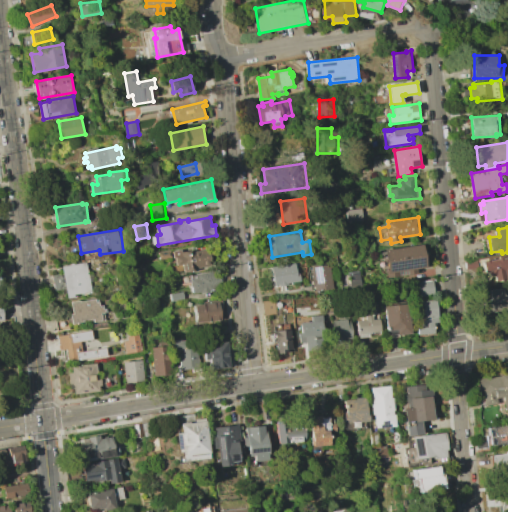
[(423,244),(427,267),(418,269),(418,273),(390,277),(385,250),(423,244)]
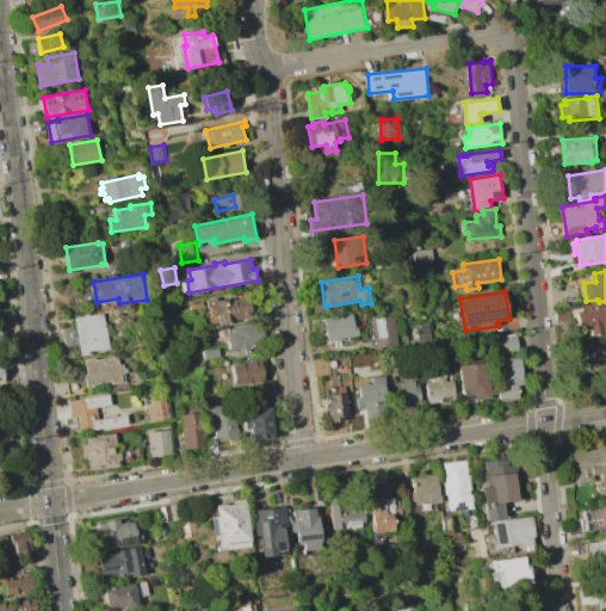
[(220,298),(220,301),(235,298),(236,300),(251,297),(254,316),(240,319),(240,322),(222,325),(221,315),(214,316),(211,308),(210,308),(209,300),(220,298)]
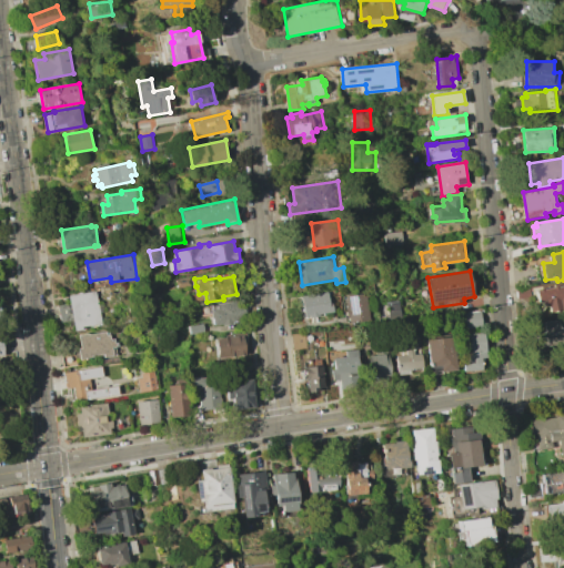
[(191,277),(192,285),(179,287),(178,280),(191,277)]
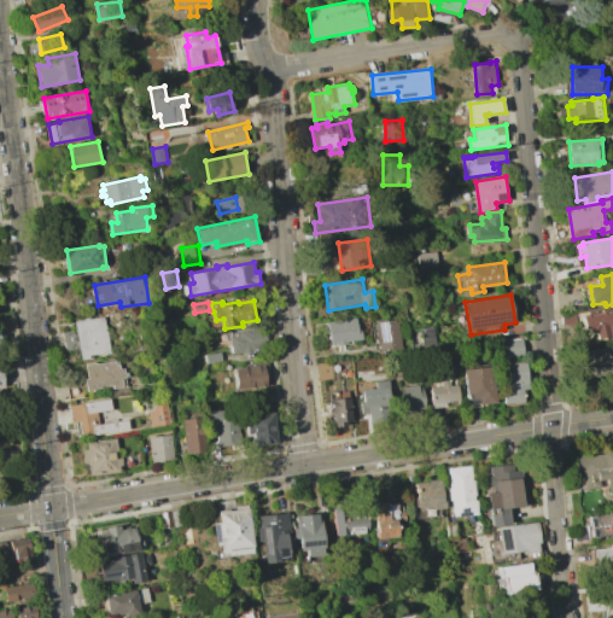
[(583,316),(612,310),(612,336),(599,339),(597,331),(587,333),(583,316)]
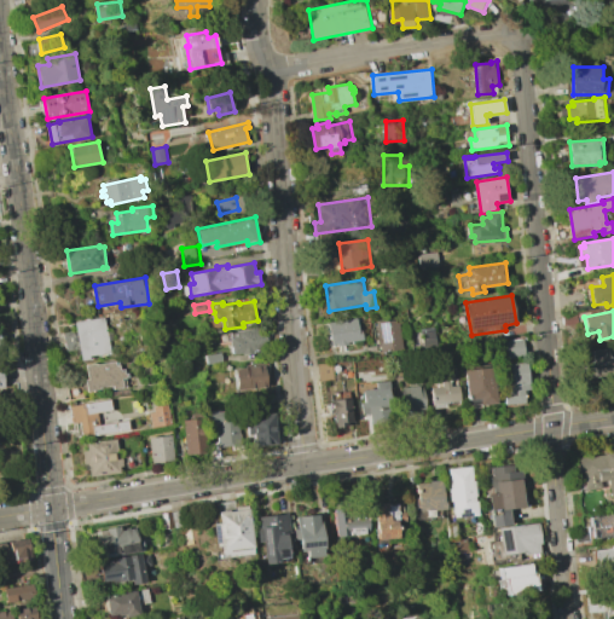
[(579,314),(580,324),(566,325),(565,316),(579,314)]
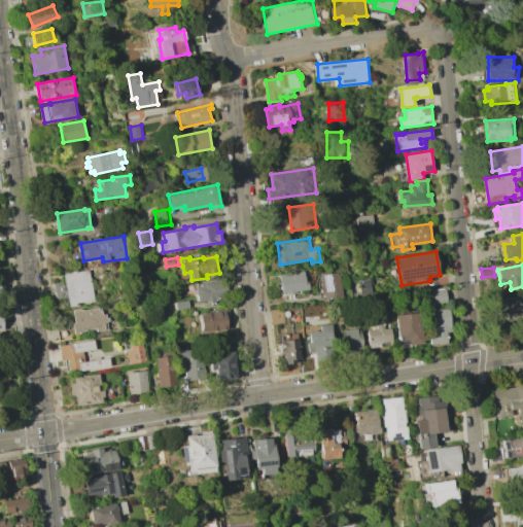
[(65,275),(74,273),(74,272),(77,271),(77,273),(91,271),(96,301),(77,303),(77,306),(70,307),(65,275)]
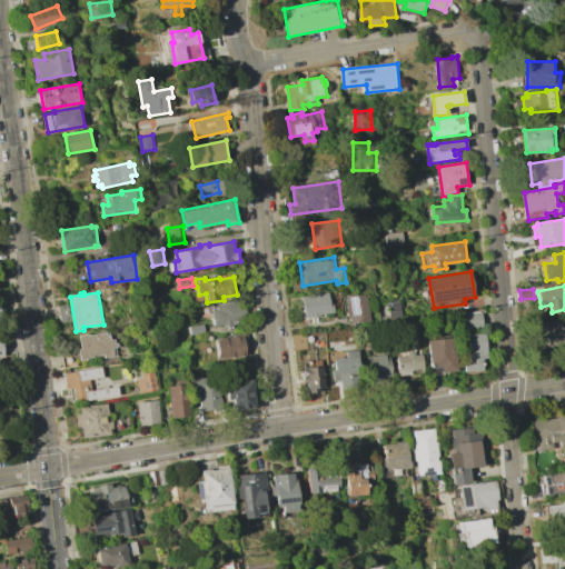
[(331,292),(333,301),(335,300),(336,311),(329,312),(329,315),(314,318),(313,316),(307,317),(304,296),(331,292)]
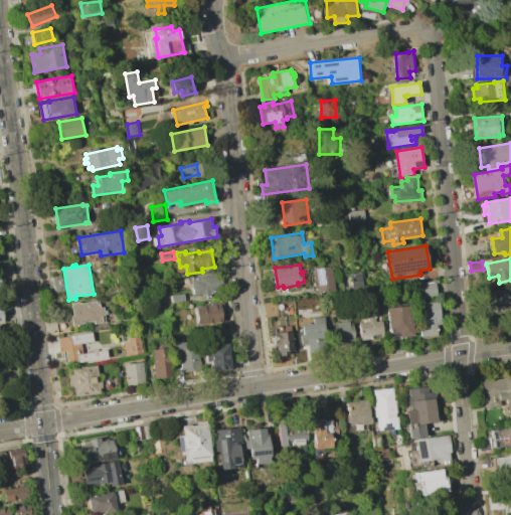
[(317,281),(315,269),(333,266),(336,290),(318,293),(317,284),(315,284),(314,281),(317,281)]
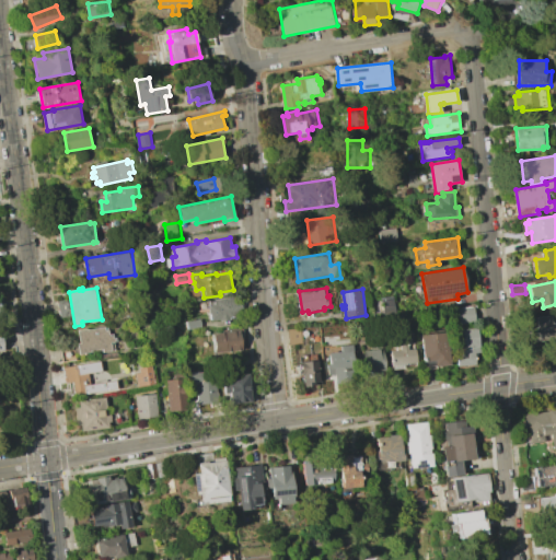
[(395,295),(397,313),(385,315),(382,298),(395,295)]
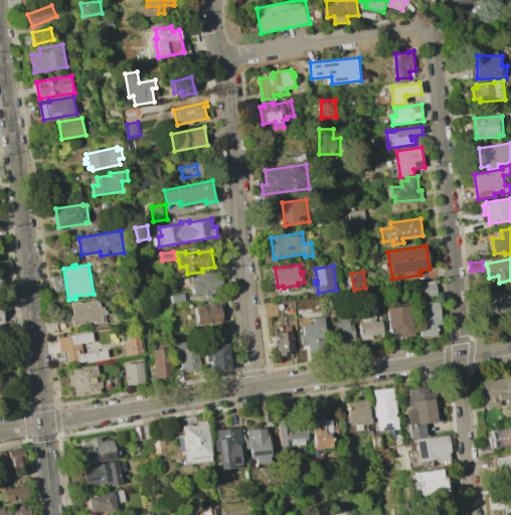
[(221,273),(224,291),(212,292),(213,294),(202,295),(202,294),(195,295),(192,277),(221,273)]
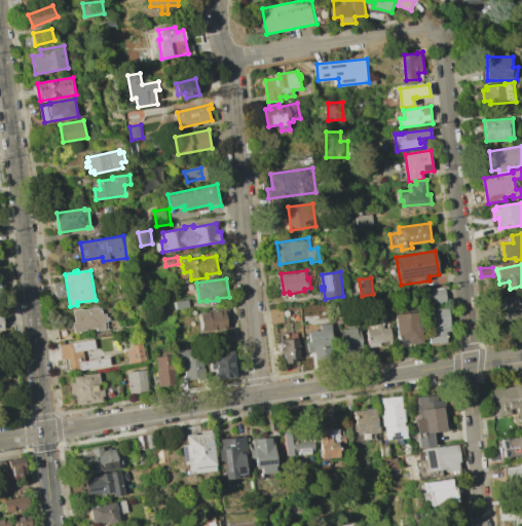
[(447,289),(448,303),(432,304),(431,290),(447,289)]
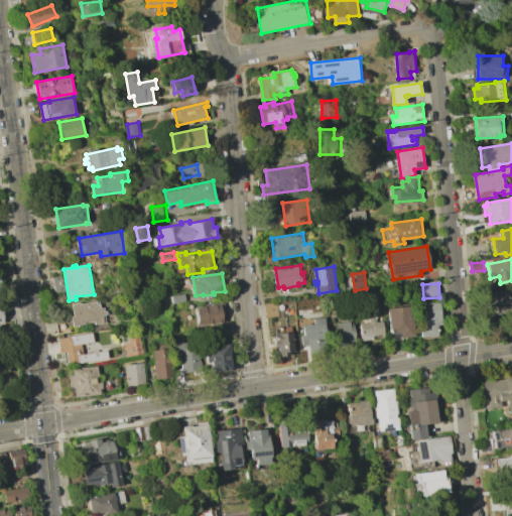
[(511,312),(489,315),(486,293),(511,289),(511,312)]
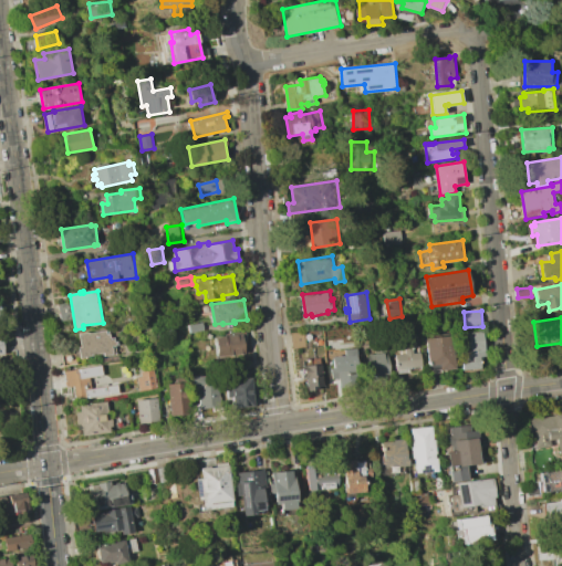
[(205,323),(207,331),(193,333),(190,325),(205,323)]
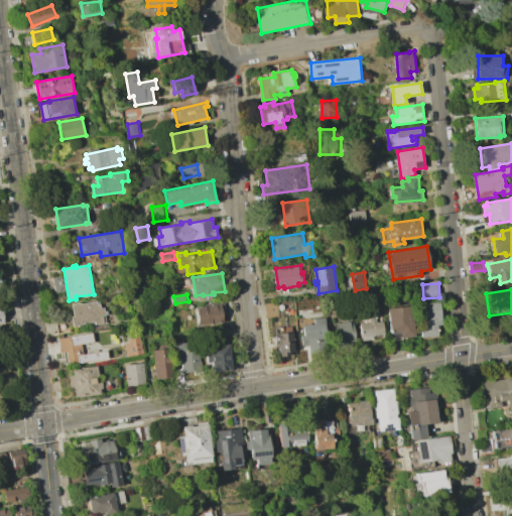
[(75,316),(73,304),(82,302),(82,304),(98,301),(99,304),(102,303),(102,307),(106,307),(106,311),(108,310),(109,314),(103,315),(105,324),(97,325),(96,320),(85,323),(85,325),(74,326),(73,316),(75,316)]
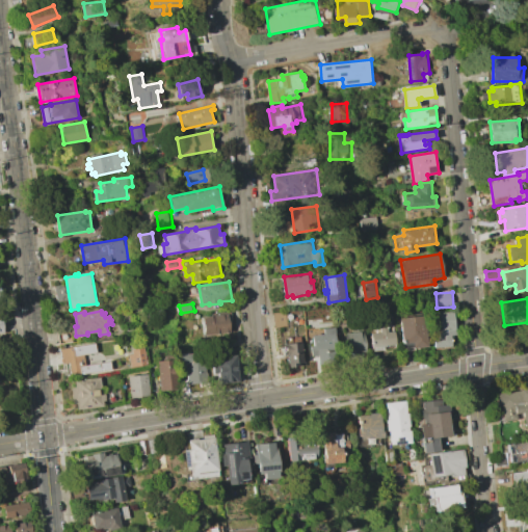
[(203,317),(220,315),(220,313),(232,312),(234,330),(232,330),(232,331),(205,336),(203,317)]
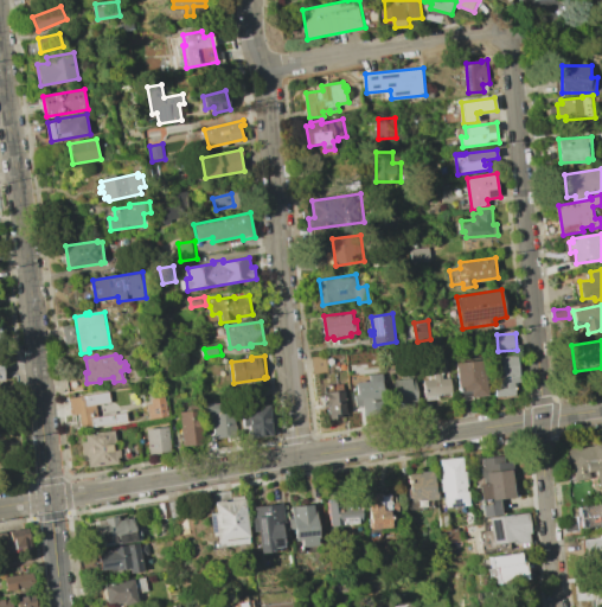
[(519,356),(522,383),(516,383),(517,395),(495,396),(495,385),(497,385),(495,377),(492,378),(490,358),(519,356)]
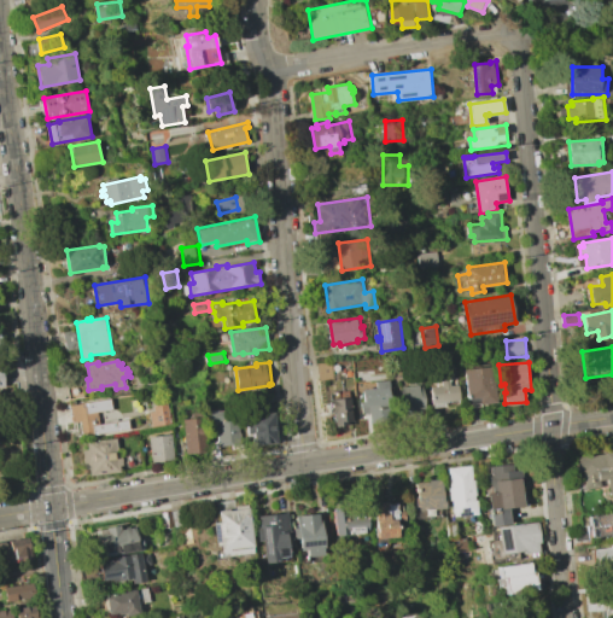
[(320,365),(334,363),(336,380),(322,382),(320,365)]
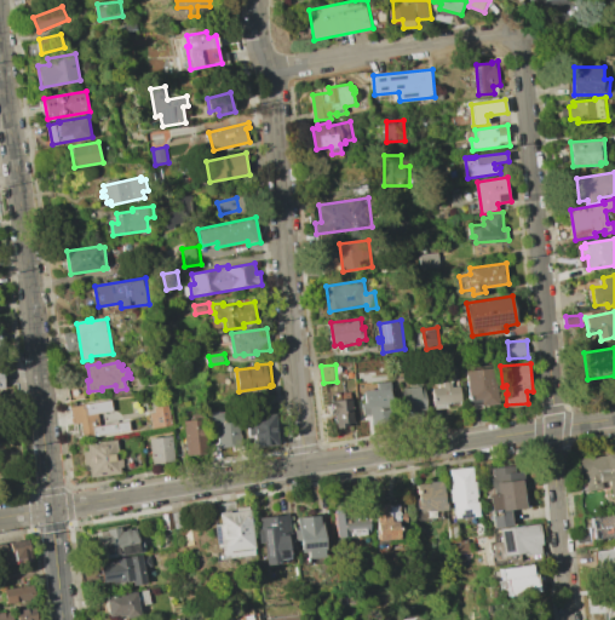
[(496,368),(499,403),(482,405),(482,401),(471,402),(471,400),(470,400),(467,369),(496,368)]
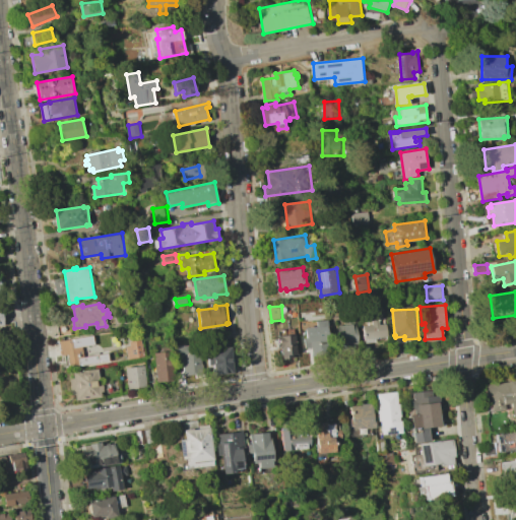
[(372,326),(372,319),(378,319),(379,325),(385,324),(387,338),(377,339),(377,341),(364,342),(363,326),(372,326)]
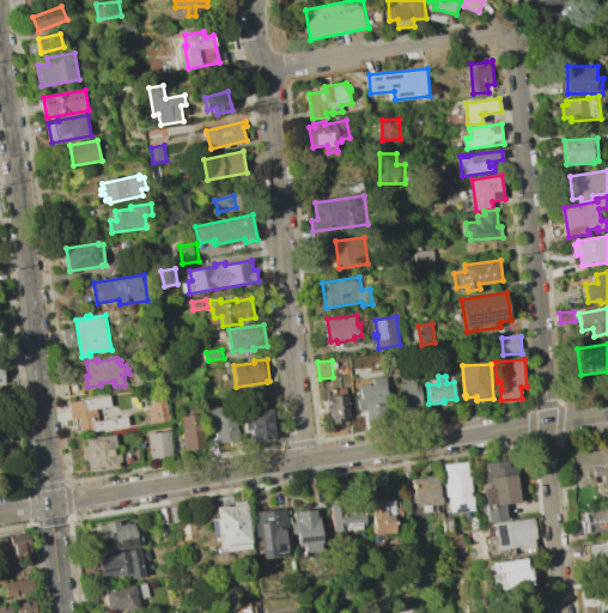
[(376,384),(375,380),(387,378),(390,417),(369,419),(368,402),(363,404),(360,386),(376,384)]
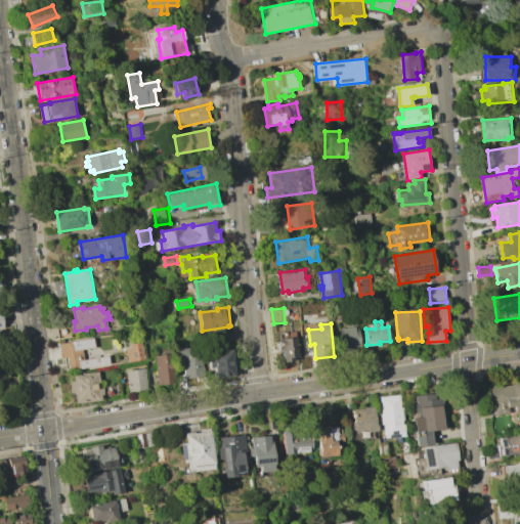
[(360,326),(362,347),(357,348),(358,349),(343,351),(341,329),(360,326)]
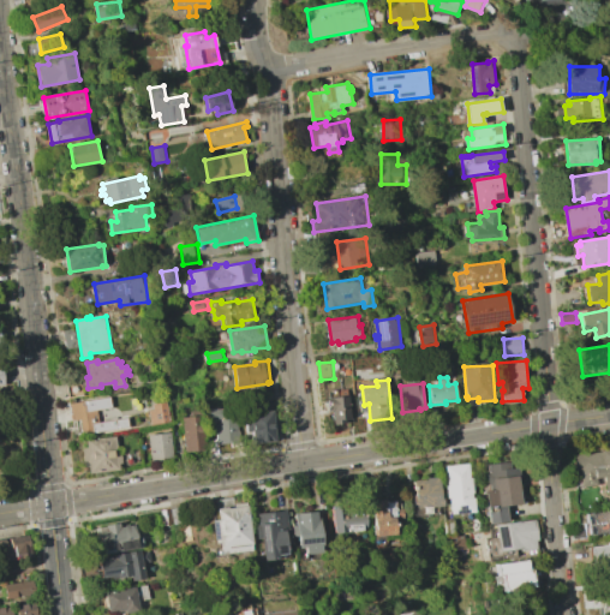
[(333,399),(333,398),(350,395),(352,418),(346,419),(346,423),(335,424),(334,410),(332,410),(330,399),(333,399)]
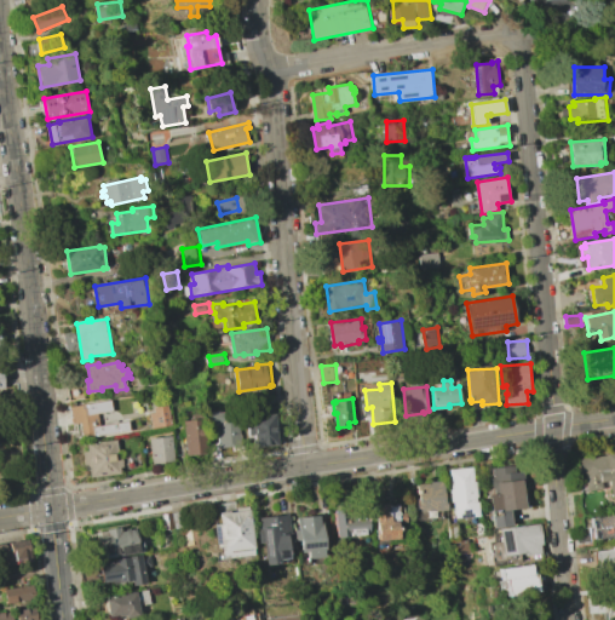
[(113,400),(114,411),(99,413),(102,426),(130,422),(132,431),(95,437),(93,434),(84,436),(81,423),(75,424),(72,406),(113,400)]
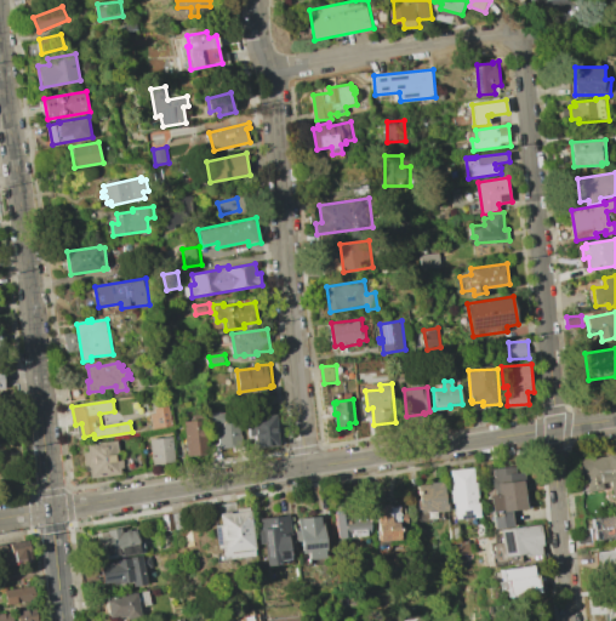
[(154,428),(152,409),(170,405),(174,426),(154,428)]
